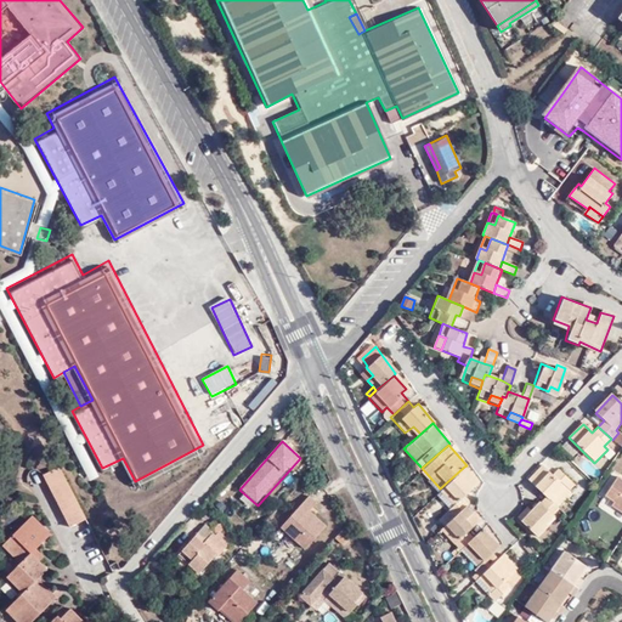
[(68,521),(84,514),(58,462),(43,469),(68,521)]
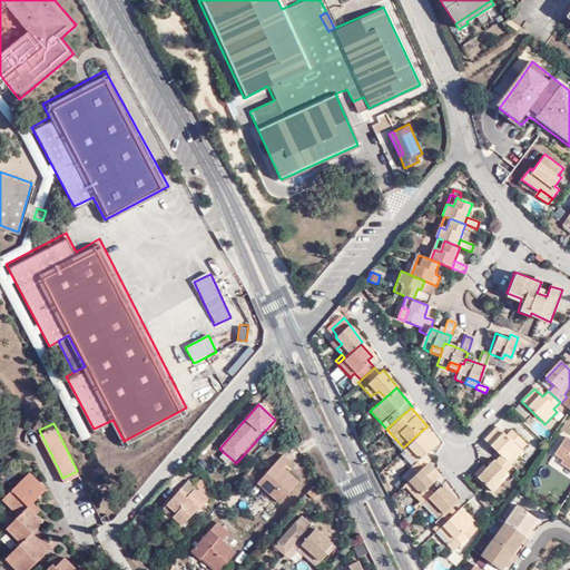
[(495,426),(484,438),(501,455),(509,462),(520,450),(517,448),(522,442),(510,431),(505,435),(495,426)]
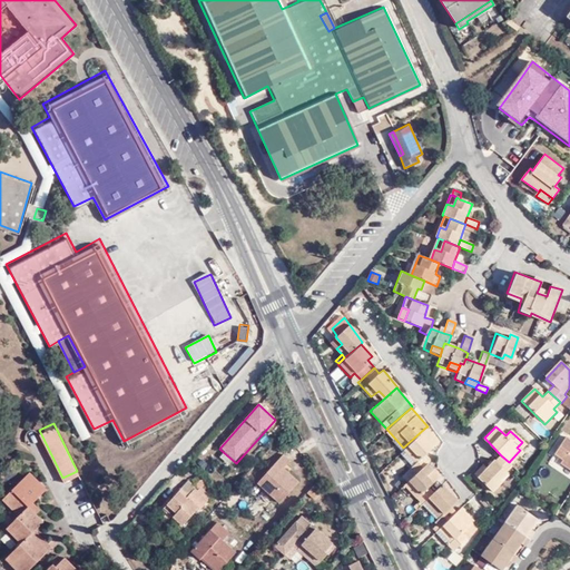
[(425,428),(403,448),(414,461),(409,467),(415,473),(426,463),(422,458),(439,442),(425,428)]
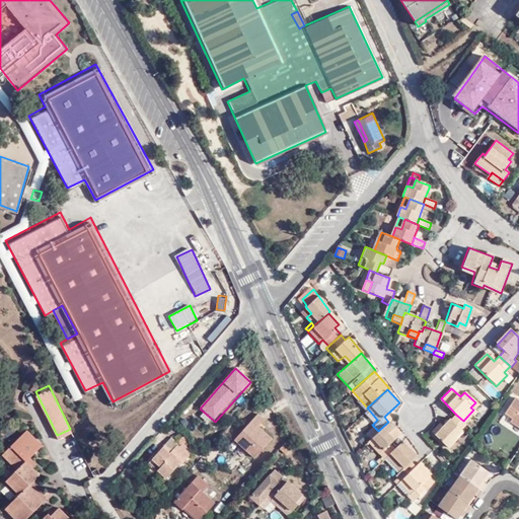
[(518,426),(518,396),(508,414),(515,420),(514,423),(518,426)]
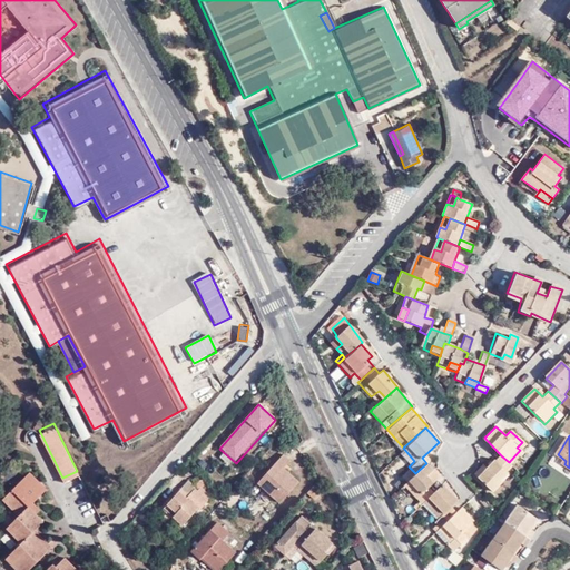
[(566,461),(558,454),(556,459),(564,464),(566,461)]
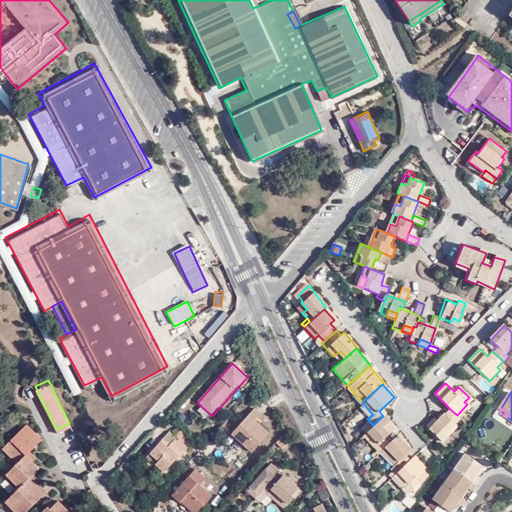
[(255,409),(232,436),(252,454),(269,435),(256,423),(262,416),(255,409)]
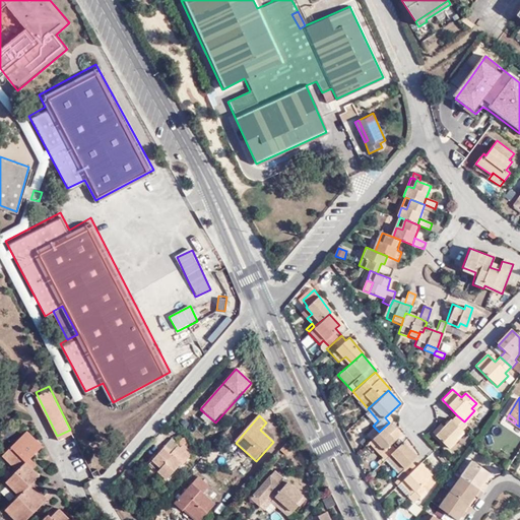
[(464,421),(457,415),(451,420),(454,424),(448,431),(442,425),(435,433),(451,448),(465,434),(462,432),(468,426),(464,421)]
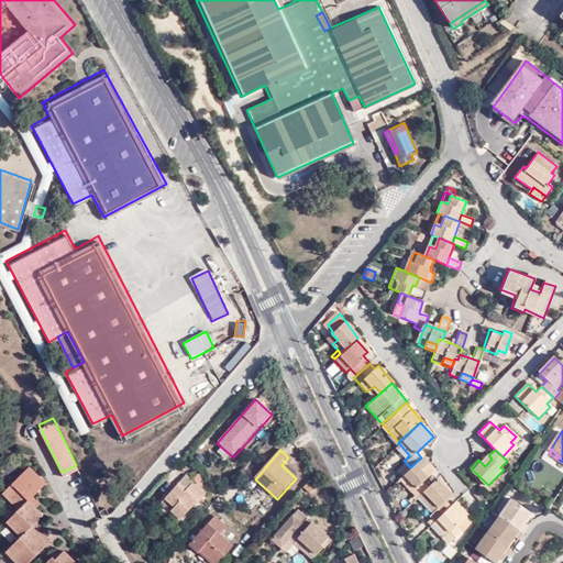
[(404,500),(407,504),(414,498),(429,484),(426,481),(434,472),(421,457),(410,467),(396,479),(410,495),(404,500)]
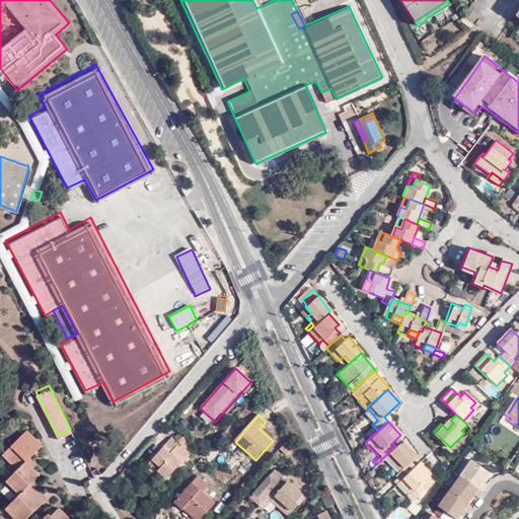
[(17,518),(41,496),(25,480),(29,476),(36,469),(29,462),(24,456),(28,452),(41,440),(26,425),(0,449),(14,465),(3,476),(15,490),(5,501),(10,506),(7,508),(17,518)]
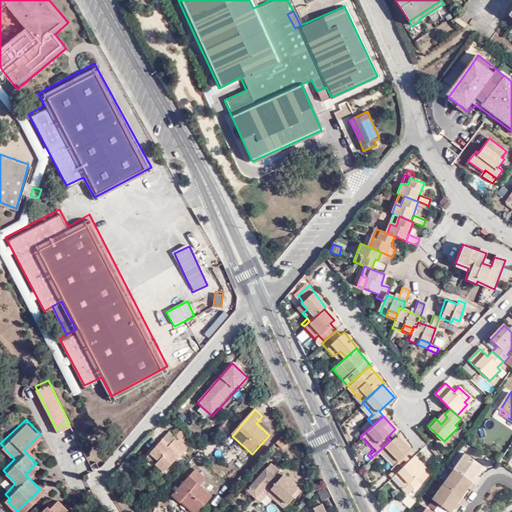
[(350,436),(355,441),(360,436),(373,425),(367,419),(359,426),(359,425),(355,429),(356,430),(350,436)]
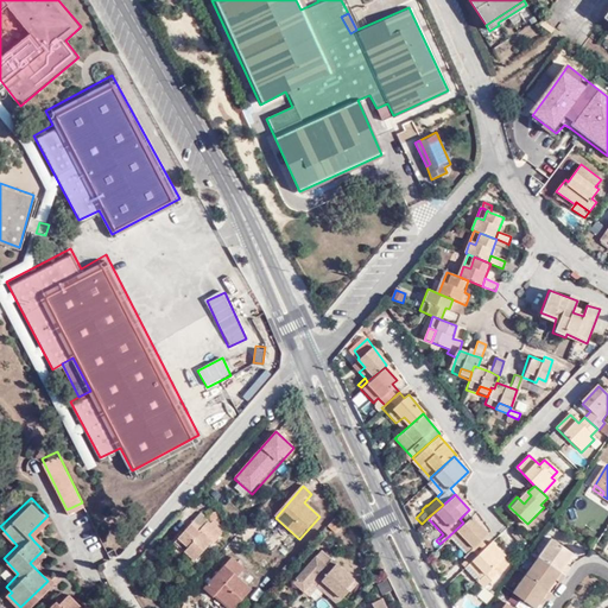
[(187,544),(184,548),(195,556),(210,539),(213,543),(226,529),(215,519),(219,514),(213,510),(207,517),(208,518),(197,531),(189,524),(178,536),(187,544)]
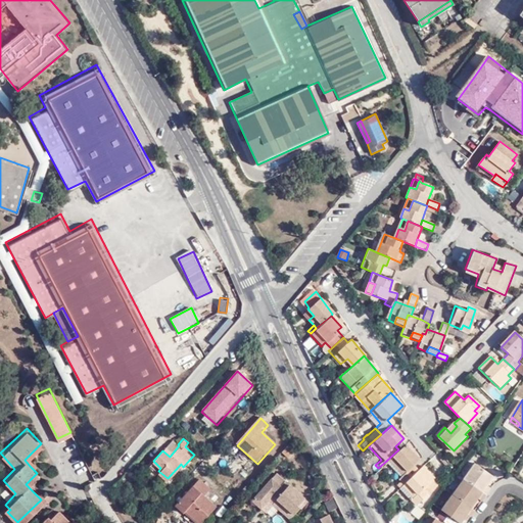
[(179,445),(178,444),(173,439),(162,450),(170,457),(179,445)]
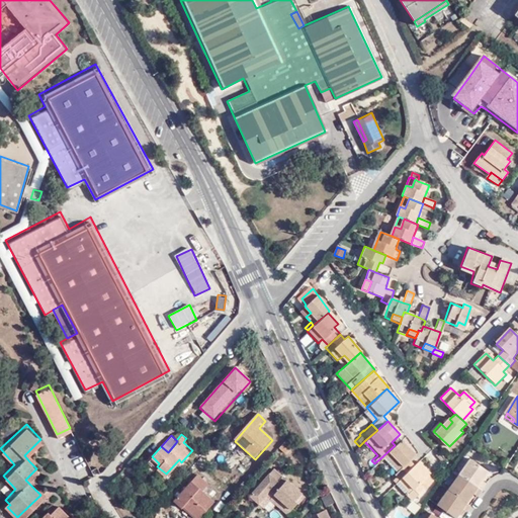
[(290,437),(281,448),(286,454),(294,445),(290,437)]
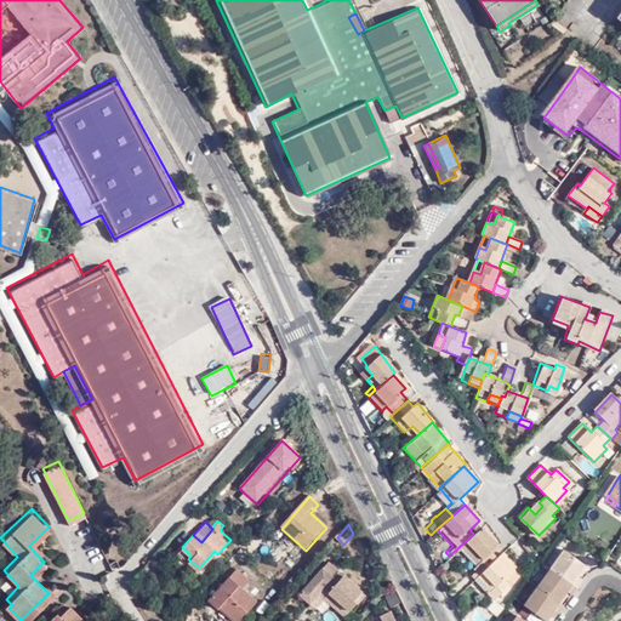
[(473,534),(456,550),(473,567),(471,569),(478,576),(502,554),(505,552),(488,533),(479,540),(473,534)]
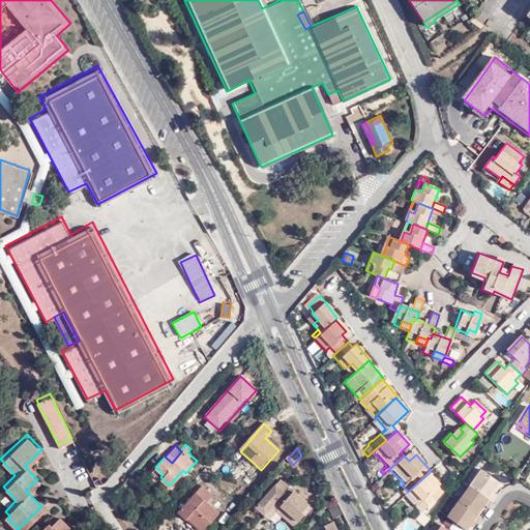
[(25,466),(30,472),(34,468),(29,462),(25,466)]
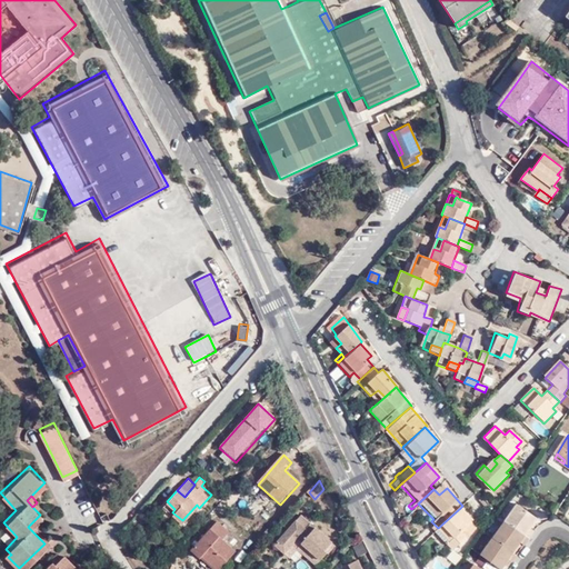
[(483,506),(478,498),(475,500),(480,506),(476,511),(482,519),(488,513),(482,507),(483,506)]
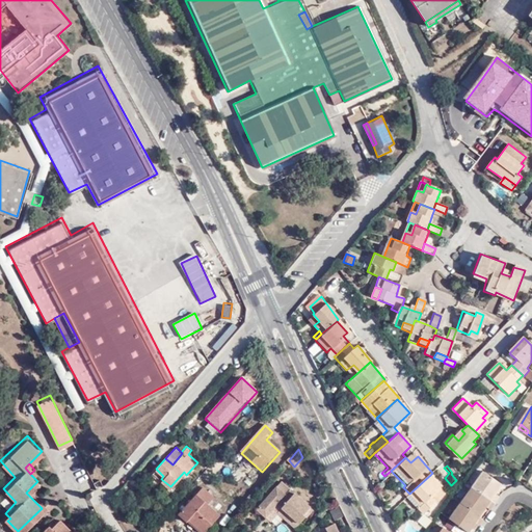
[(159,481),(161,479),(163,476),(156,469),(151,474),(159,481)]
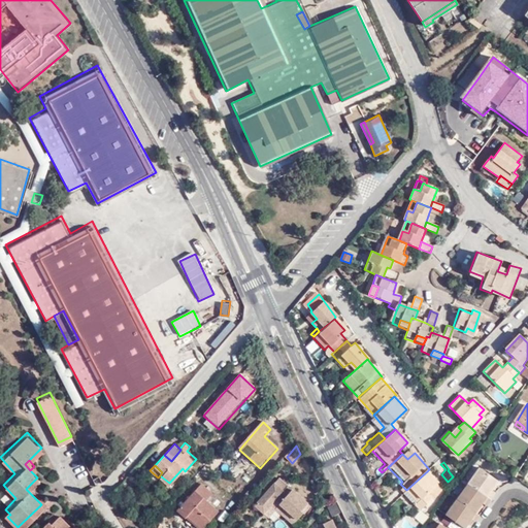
[(479,470),(468,485),(491,501),(495,495),(492,492),(498,484),(479,470)]
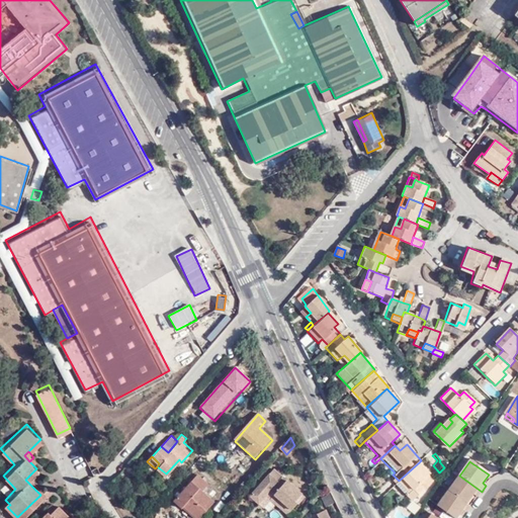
[(399,481),(393,486),(405,497),(403,499),(409,505),(420,493),(415,489),(429,473),(419,462),(399,481)]
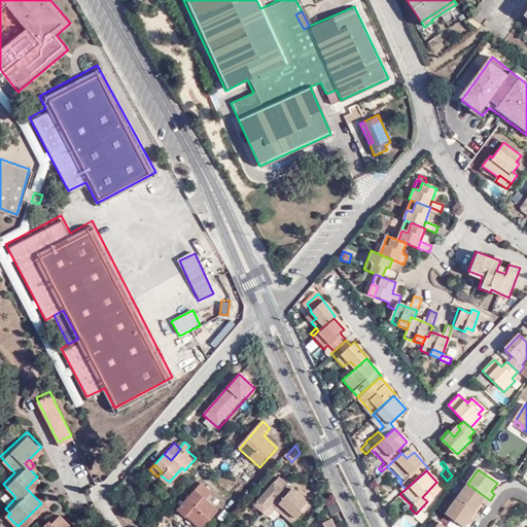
[(278,503),(294,519),(302,511),(300,508),(307,501),(278,476),(253,503),(267,516),(274,507),(278,503)]
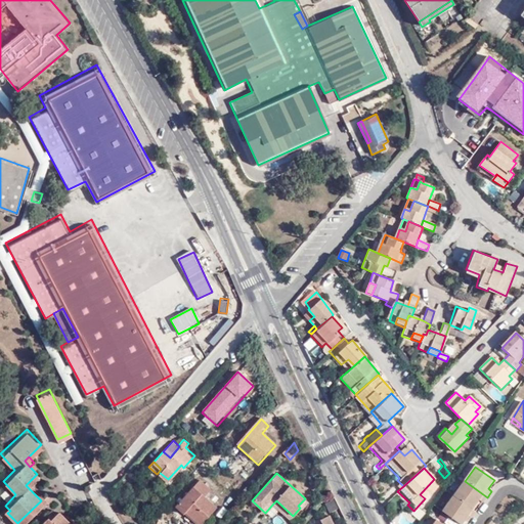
[(26,485),(41,500),(44,497),(30,481),(26,485)]
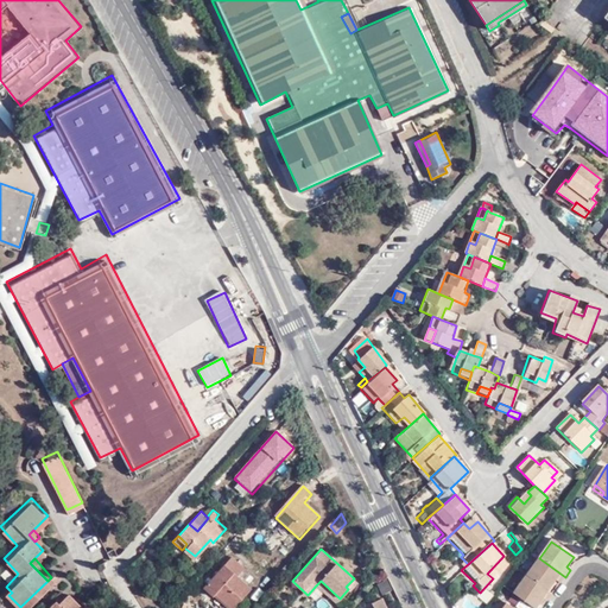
[(233,607),(236,607),(252,591),(239,578),(247,569),(235,558),(208,589),(215,597),(219,594),(233,607)]
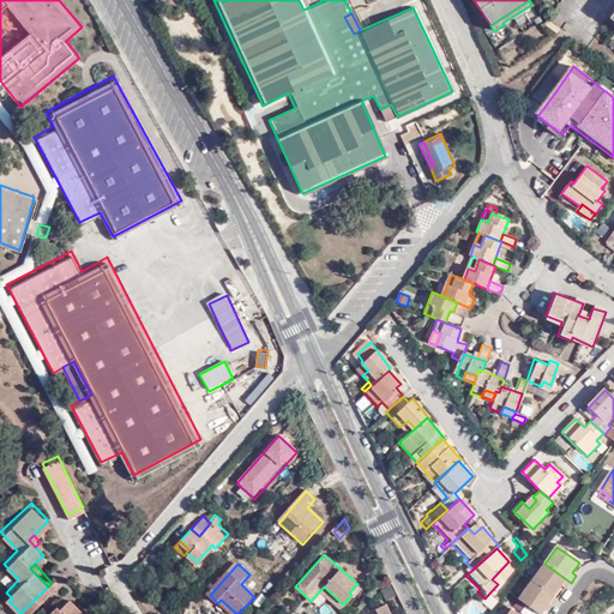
[(545,564),(531,583),(554,597),(560,589),(564,593),(571,583),(545,564)]
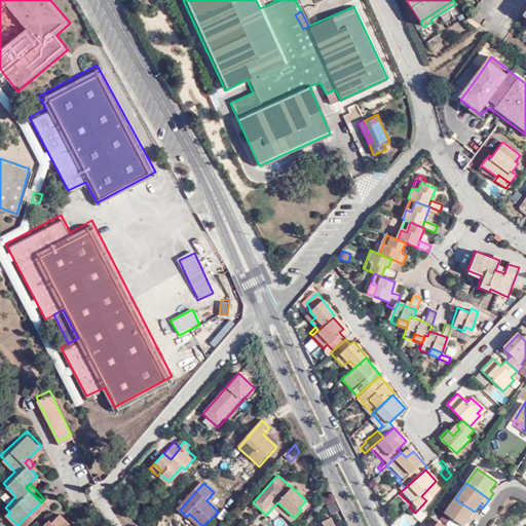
[(455,499),(444,515),(459,525),(462,525),(467,519),(472,522),(478,515),(475,512),(455,499)]
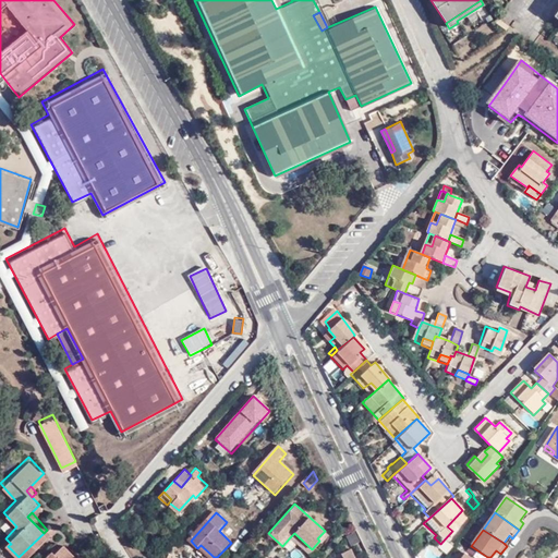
[(307,554),(312,549),(294,533),(290,537),(307,554)]
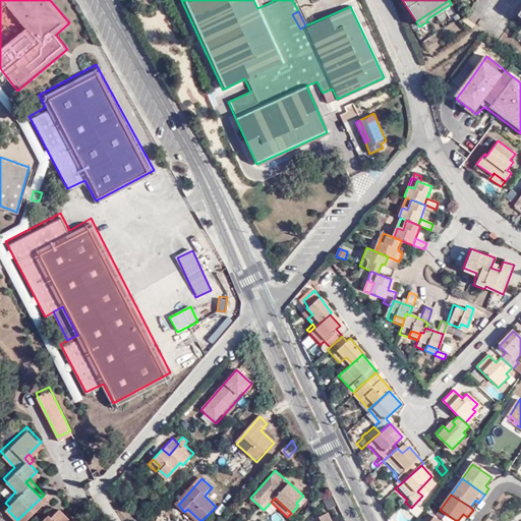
[(42,508),(45,511),(47,512),(53,506),(49,502),(42,508)]
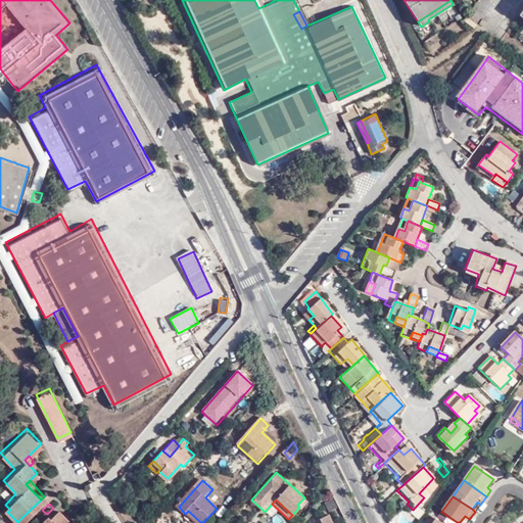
[(47,514),(45,513),(35,522),(62,522),(67,518),(55,506),(53,508),(47,514)]
